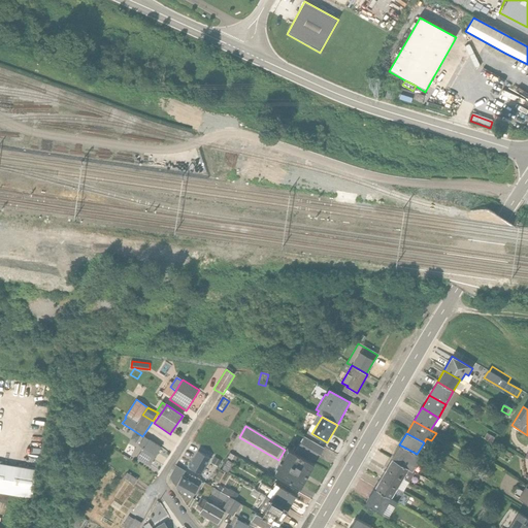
[(487,434),(484,439),(492,443),(495,438),(487,434)]
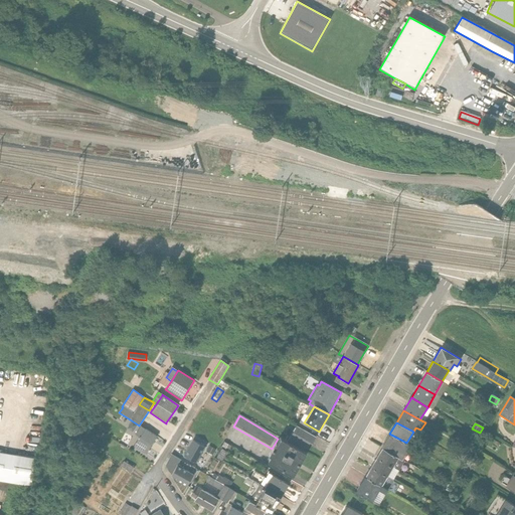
[(312,444),(316,437),(297,425),(287,442),(305,452),(310,443),(312,444)]
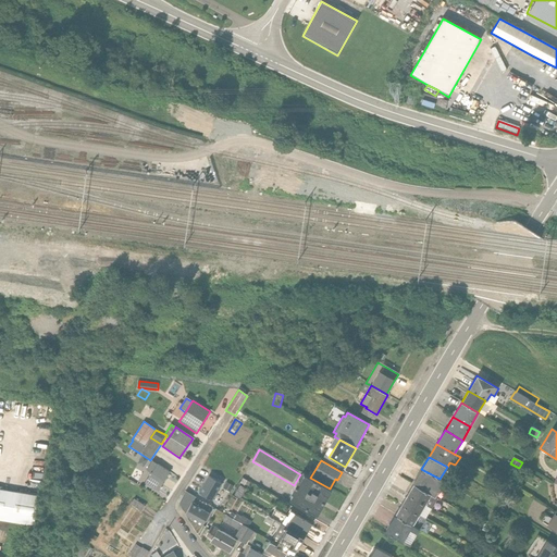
[(150,473),(157,465),(152,461),(146,470),(150,473)]
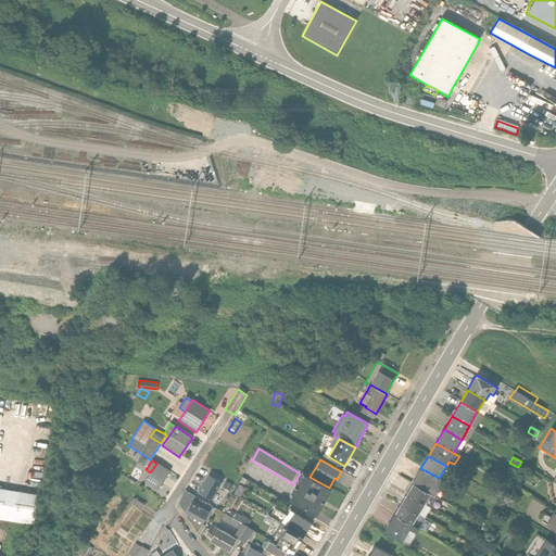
[(156,464),(150,472),(144,482),(158,491),(169,471),(156,463),(156,464)]
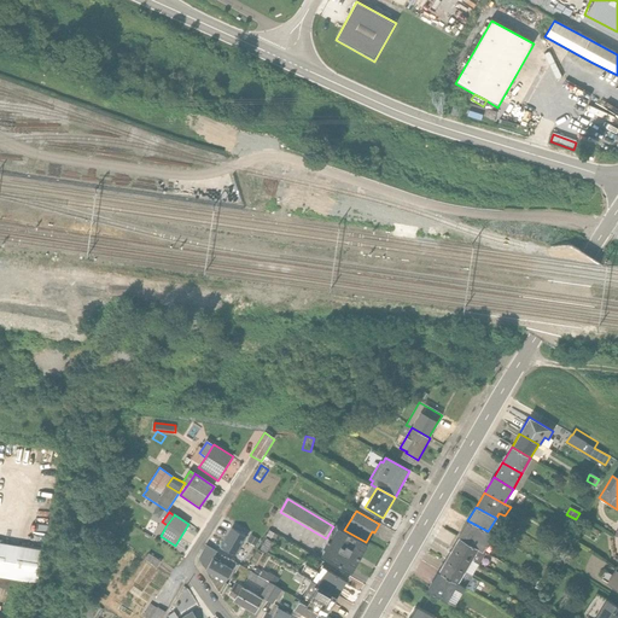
[(488,531),(467,520),(458,536),(478,549),(483,552),(493,535),(488,531)]
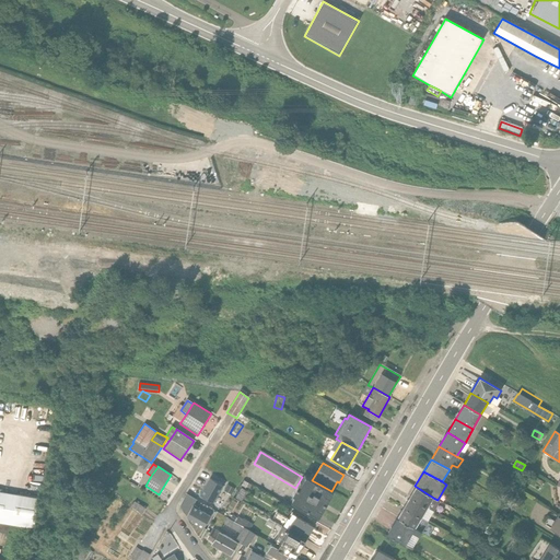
[(291,501),(318,517),(333,492),(331,491),(312,480),(305,476),(302,481),(300,481),(295,488),(292,494),(293,496),(291,501)]
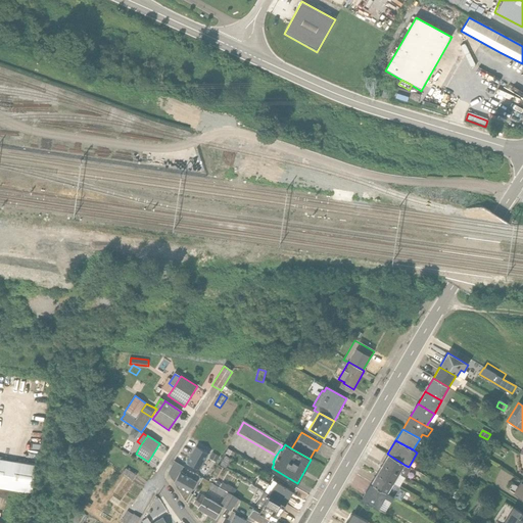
[(195,447),(186,463),(199,470),(207,455),(195,447)]
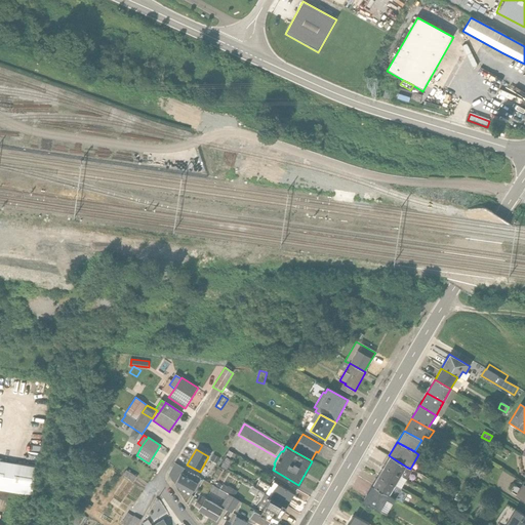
[(384,466),(400,476),(406,467),(389,455),(384,466)]
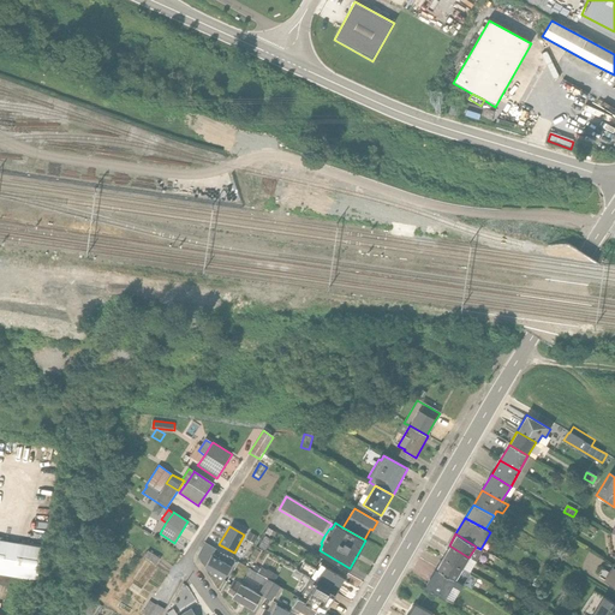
[(264,536),(258,547),(264,550),(272,539),(264,536)]
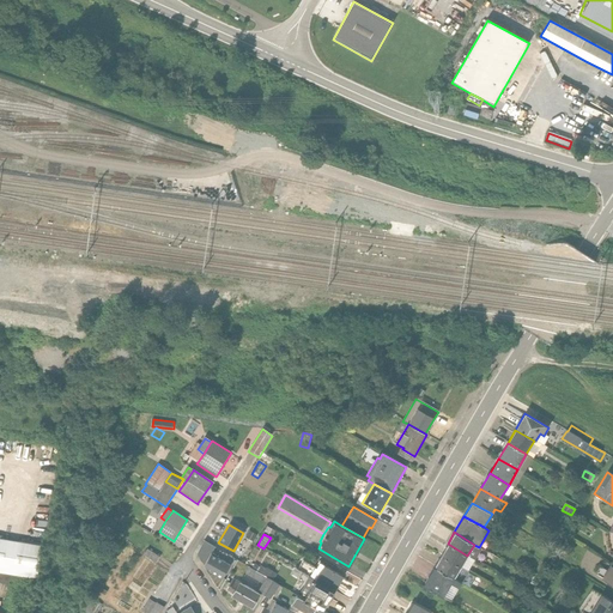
[(0,575),(38,582),(44,548),(0,540),(0,575)]
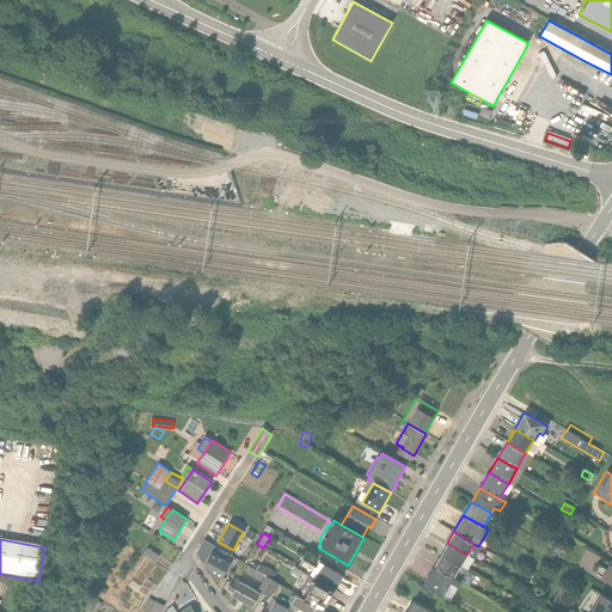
[(204,540),(202,545),(213,551),(215,548),(204,540)]
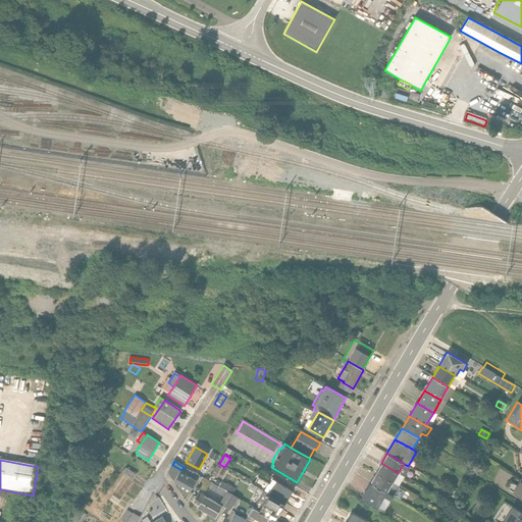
[(393,483),(398,473),(381,463),(375,473),(393,483)]
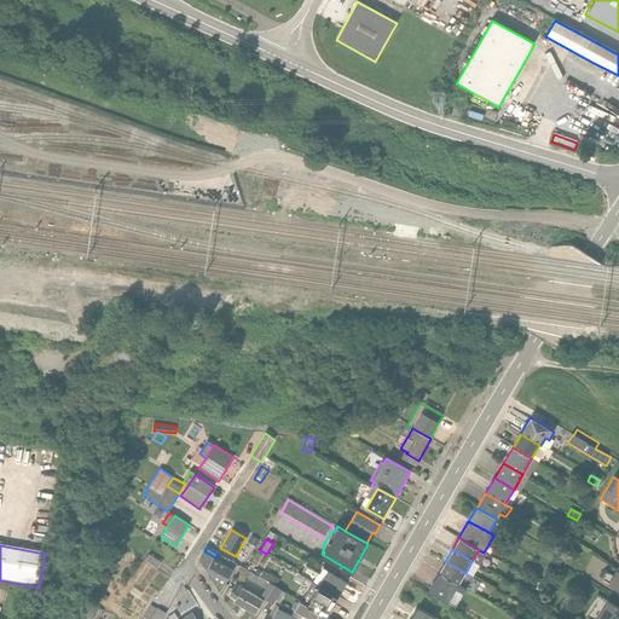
[(218,563),(219,562),(214,559),(208,556),(203,553),(198,560),(202,566),(206,571),(212,560),(218,563)]
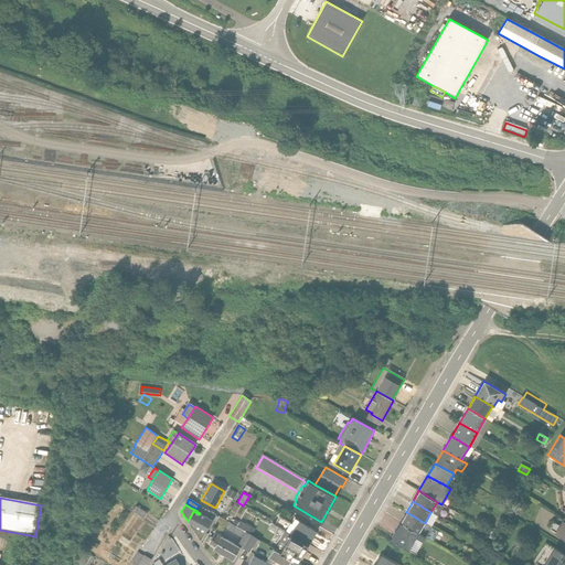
[(136,507),(131,512),(144,519),(147,513),(136,507)]
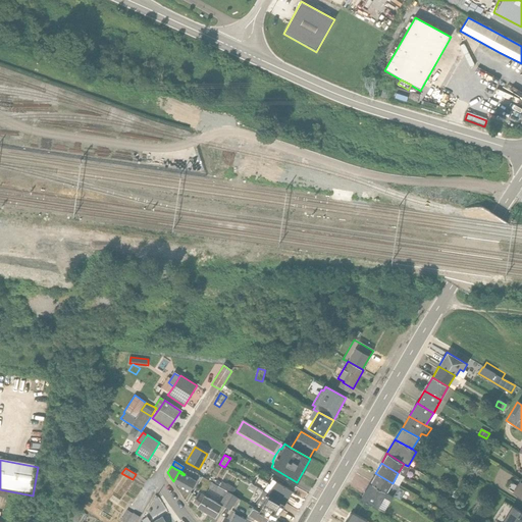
[(178,472),(173,481),(172,481),(177,484),(176,486),(190,493),(197,481),(185,474),(184,475),(178,472)]
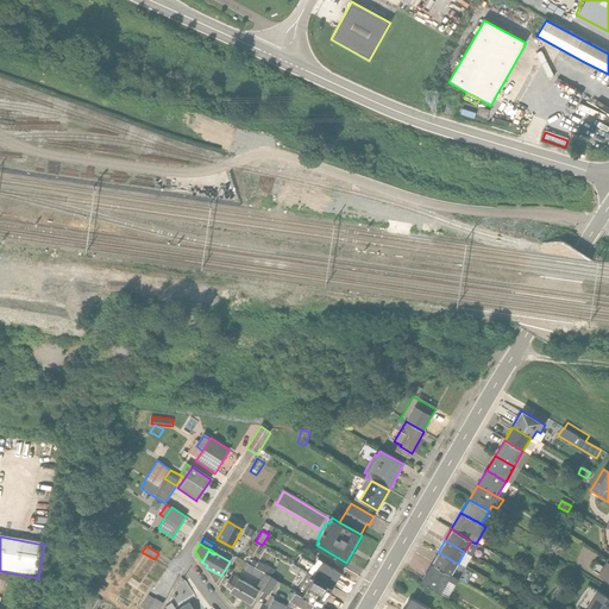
[(451,575),(458,564),(438,552),(431,564),(451,575)]
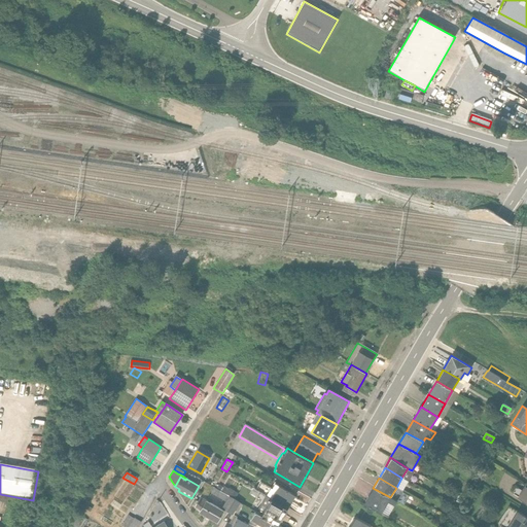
[(526,485),(525,485),(517,498),(526,504),(526,485)]
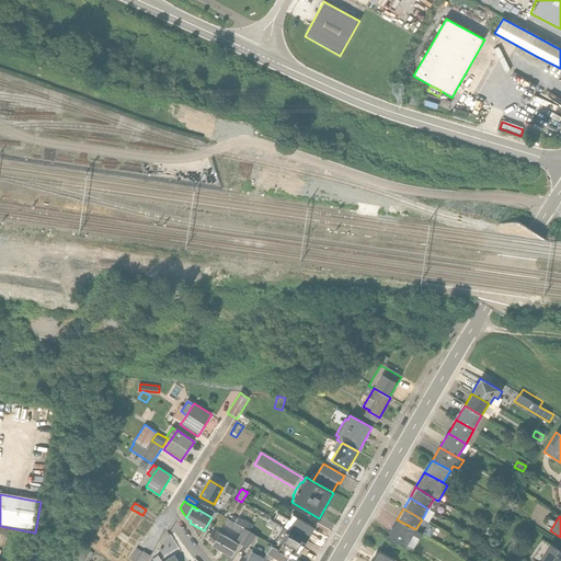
[(315,527),(297,517),(288,530),(306,541),(315,527)]
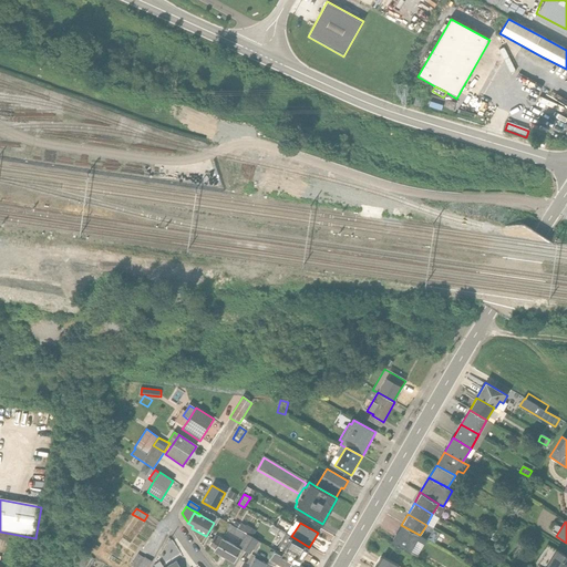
[(230,525),(226,532),(243,540),(238,547),(250,554),(253,549),(256,552),(260,543),(246,534),(230,525)]
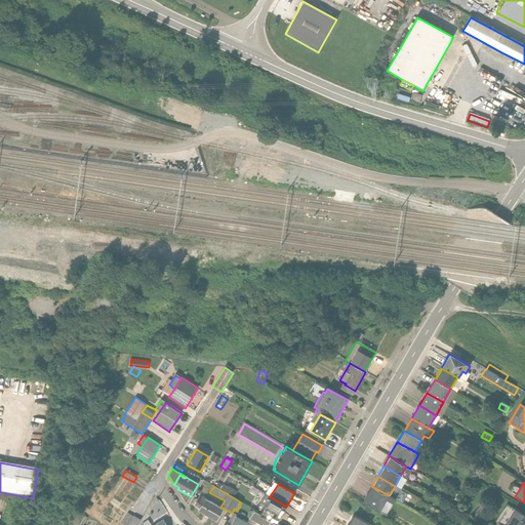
[(386,515),(395,498),(389,495),(371,486),(362,501),(386,515)]
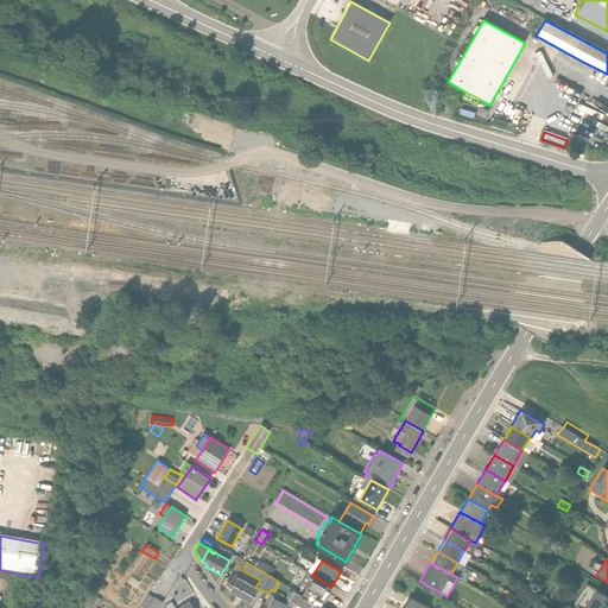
[(230,574),(223,586),(229,589),(228,591),(249,603),(258,589),(236,577),(230,574)]
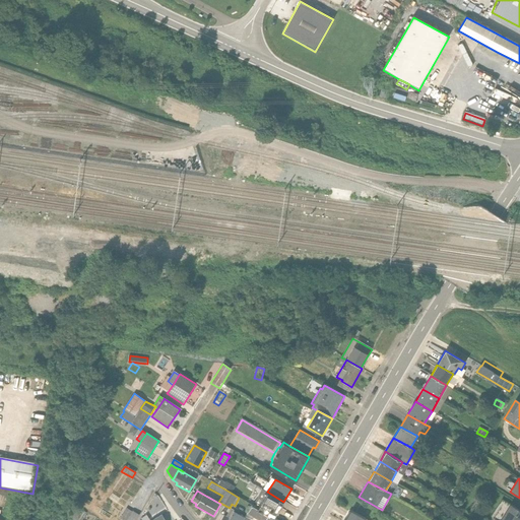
[(267,492),(266,492),(258,506),(273,514),(275,515),(283,502),(267,492)]
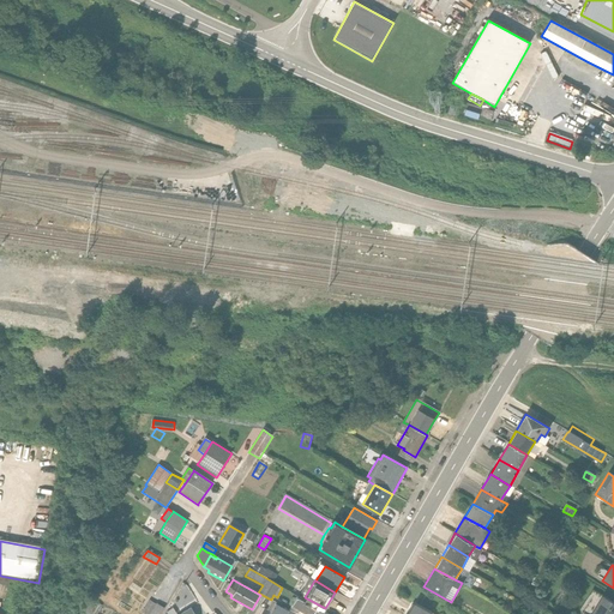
[(523,590),(518,597),(524,601),(528,594),(523,590)]
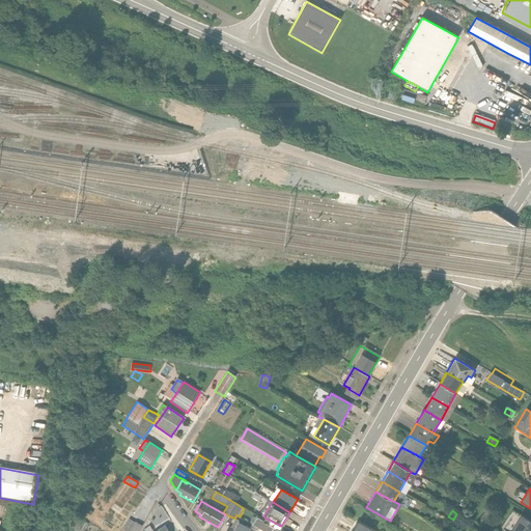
[(275,530),(279,525),(258,513),(253,523),(269,530),(275,530)]
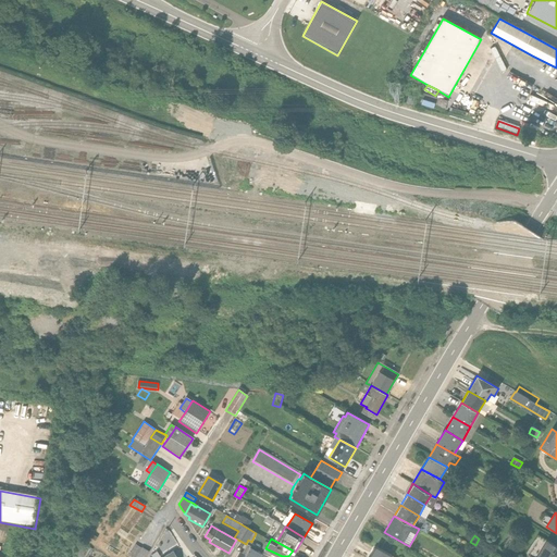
[(535,556),(556,556),(556,545),(546,540),(535,556)]
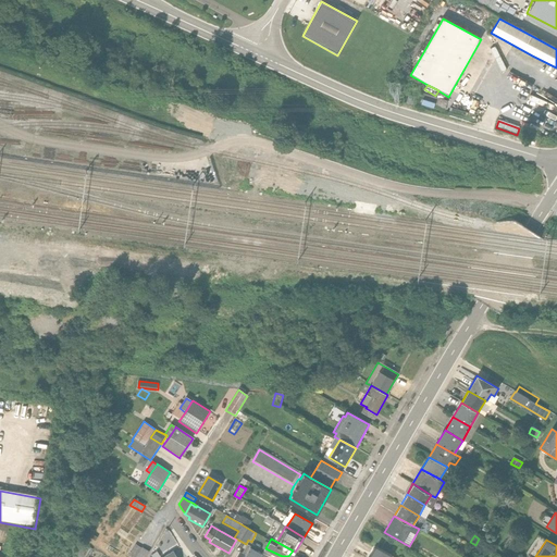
[(130,556),(135,556),(141,548),(135,544),(128,556),(130,556)]
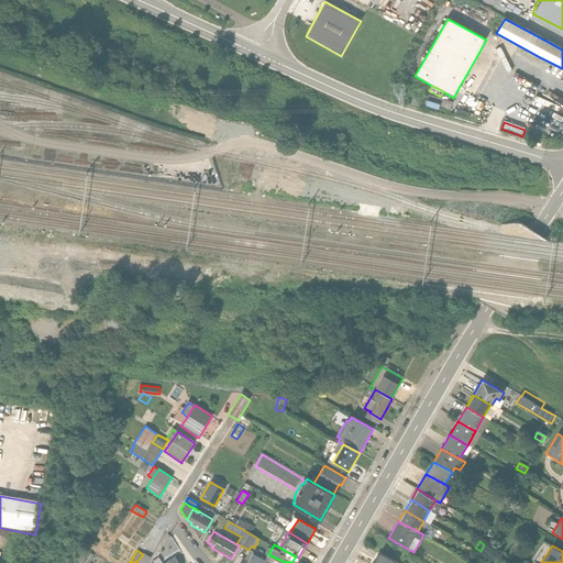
[(180,562),(187,562),(189,562),(184,552),(177,555),(180,562)]
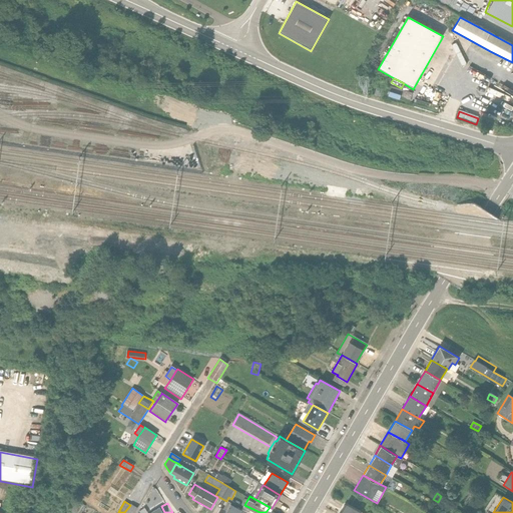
[(82,504),(76,512),(80,512),(85,505),(82,504)]
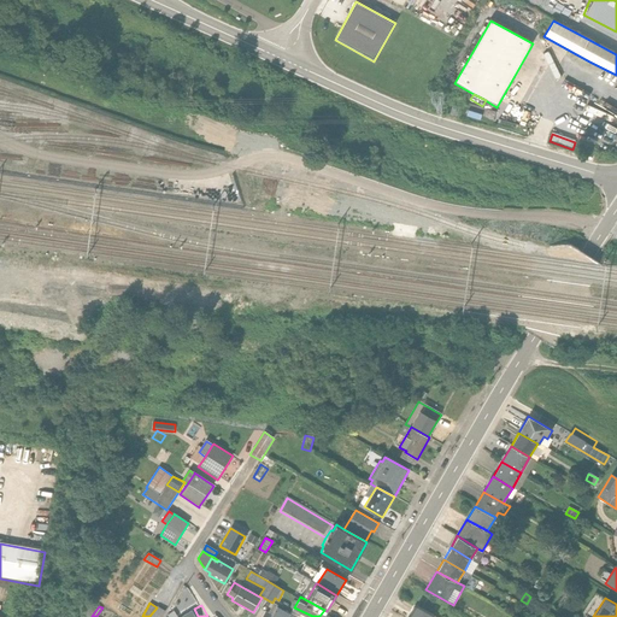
[(157,607),(150,616),(162,616),(165,611),(157,606),(157,607)]
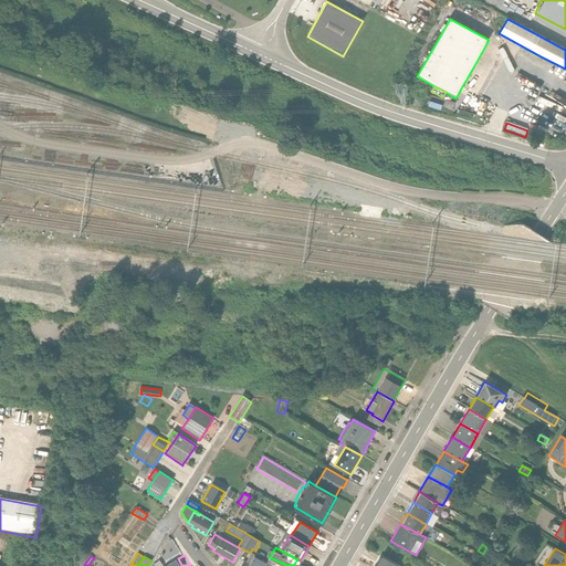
[(249,564),(249,565),(251,565),(263,565),(266,563),(254,556),(249,564)]
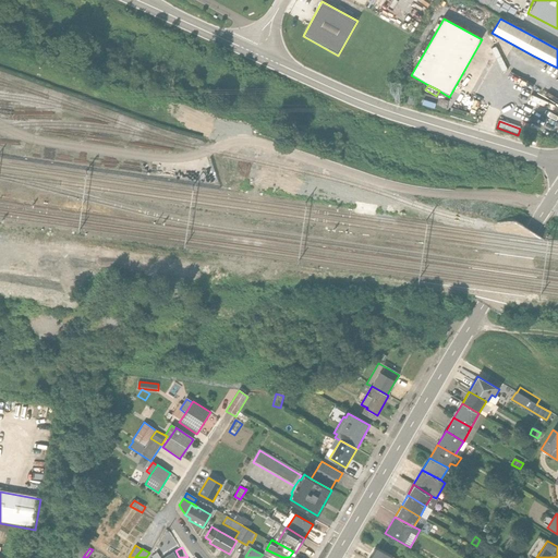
[(391,557),(392,557),(376,548),(370,557),(391,557)]
